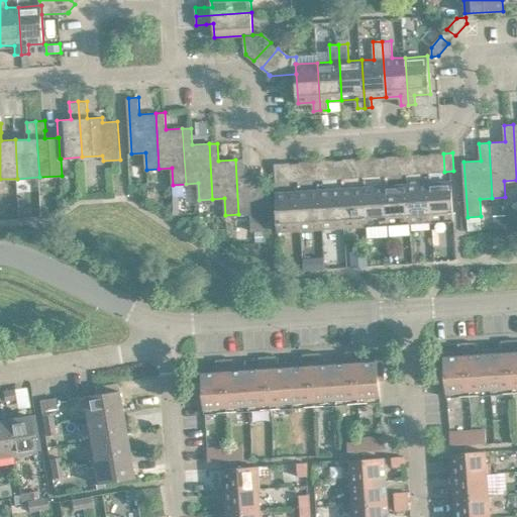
[(421,154),(422,173),(431,173),(430,154),(421,154)]
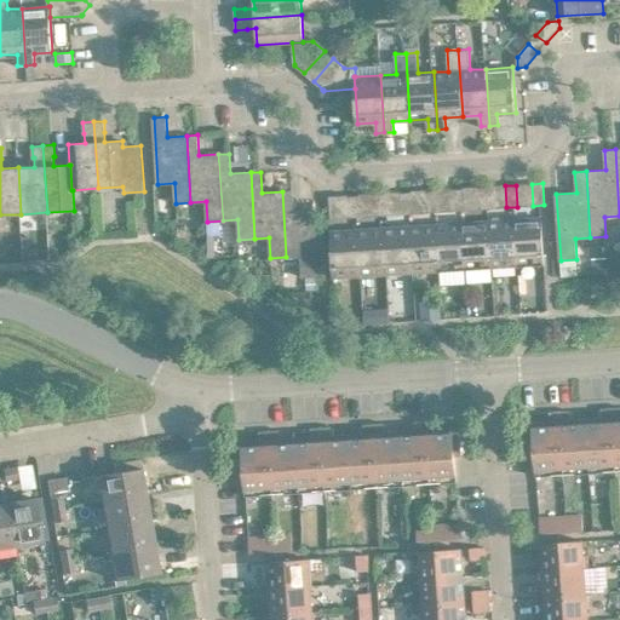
[(478,188),(481,210),(492,208),(491,187),(478,188)]
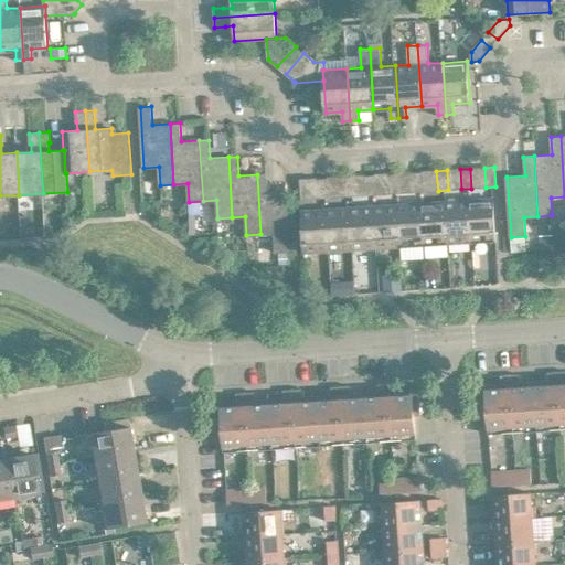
[(413,172),(414,192),(424,191),(423,171),(413,172)]
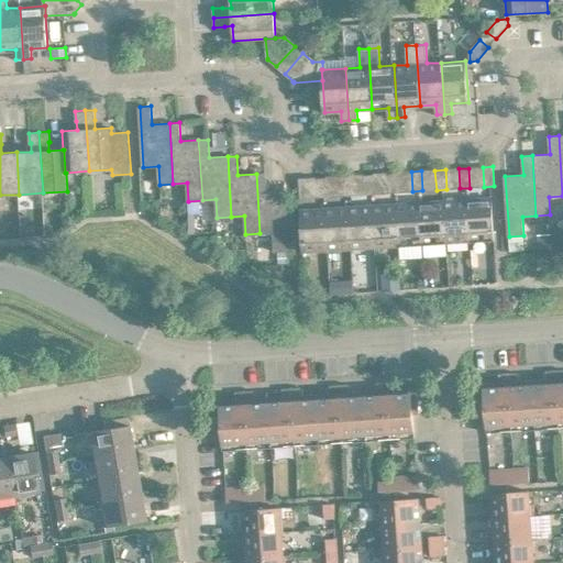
[(256,174),(260,233),(274,233),(275,251),(289,250),(285,190),(266,191),(265,173),(256,174)]
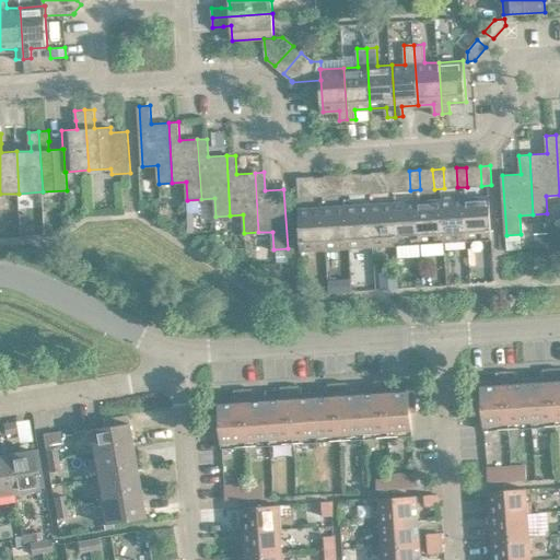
[(385,172),(386,191),(397,191),(395,172),(385,172)]
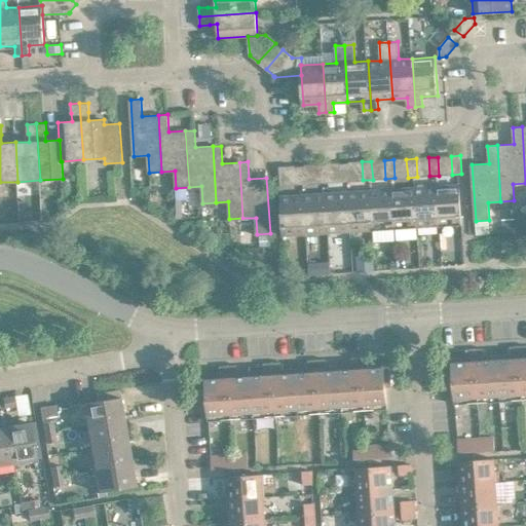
[(340,163),(341,182),(350,181),(349,162),(340,163)]
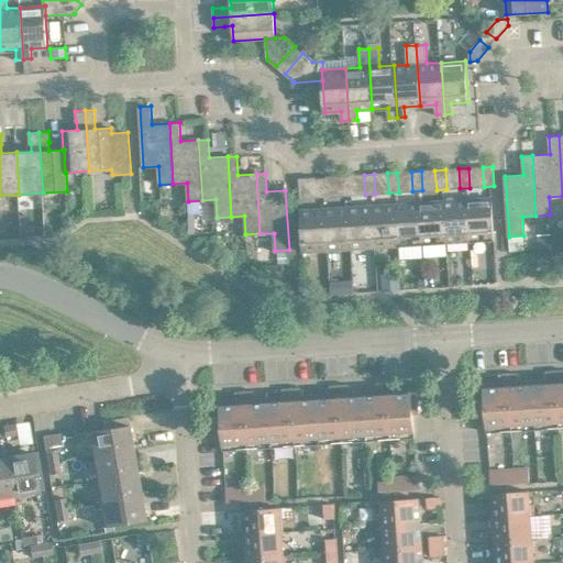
[(340,176),(341,196),(352,195),(350,176),(340,176)]
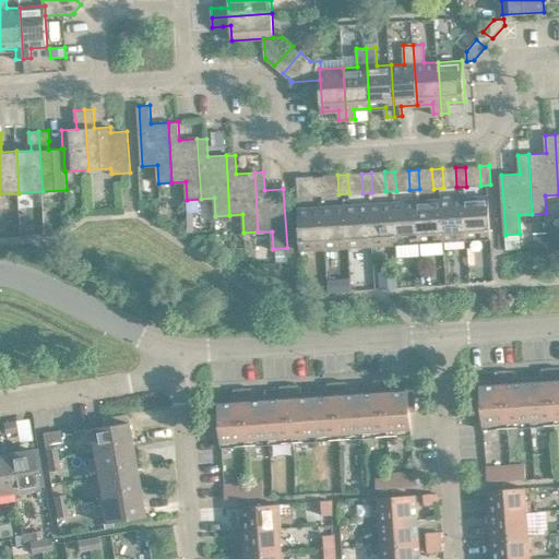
[(314,176),(316,195),(325,195),(324,176),(314,176)]
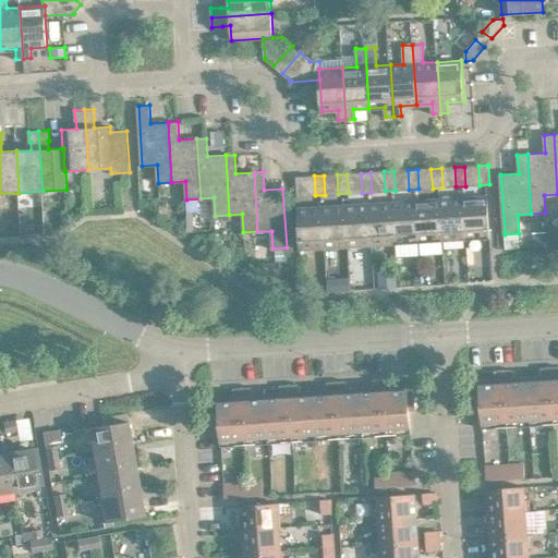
[(487,195),(463,197),(465,239),(489,237),(487,195)]
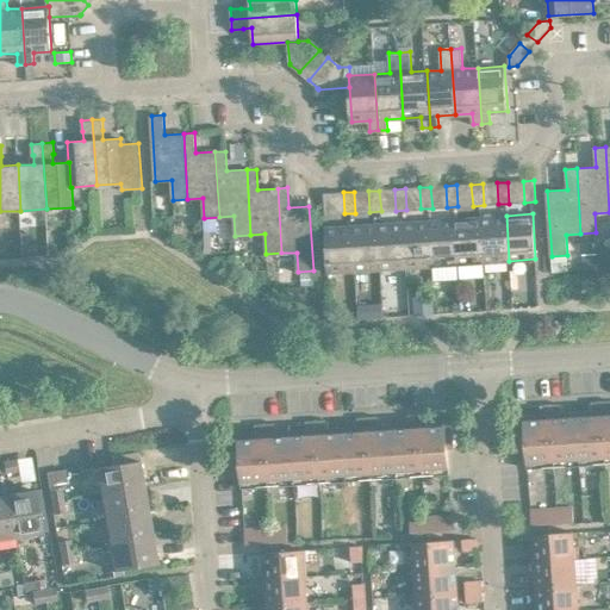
[(506,216),(480,217),(484,262),(509,261),(506,216)]
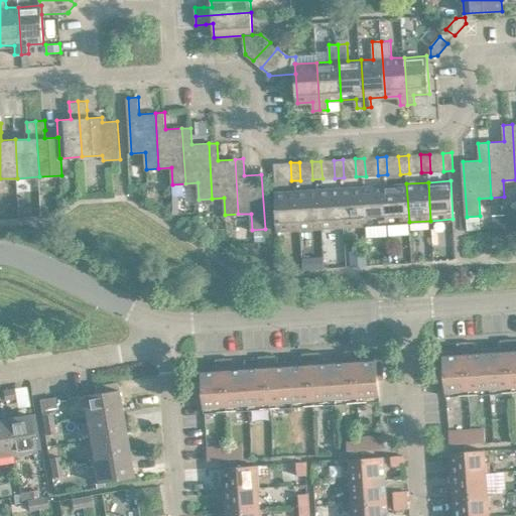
[(406,183),(385,184),(387,224),(409,222),(406,183)]
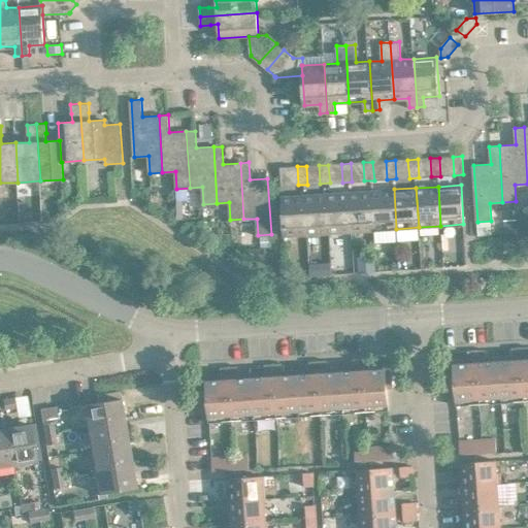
[(394,189),(371,191),(374,230),(396,229),(394,189)]
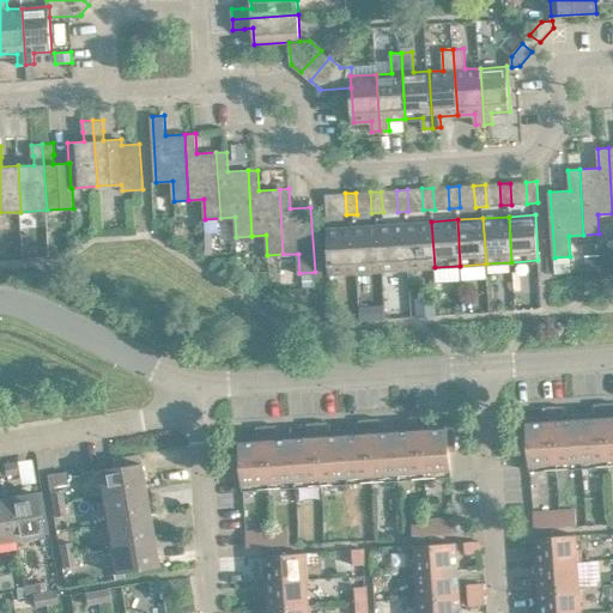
[(431,222),(406,223),(408,268),(435,267),(431,222)]
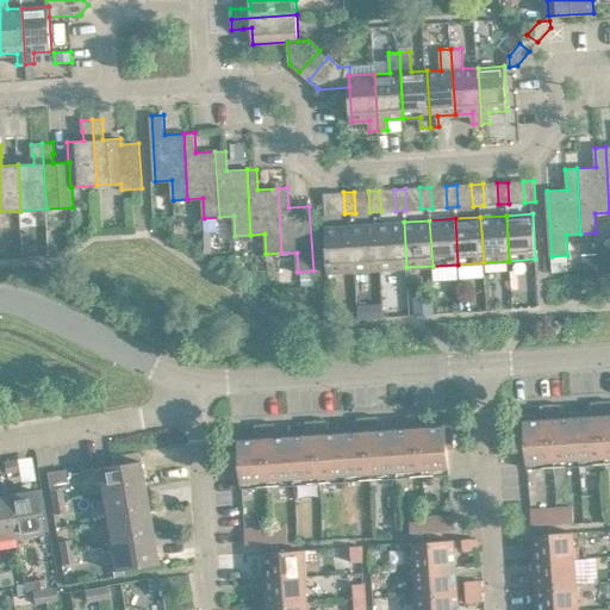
[(404,222),(378,224),(381,269),(406,267),(404,222)]
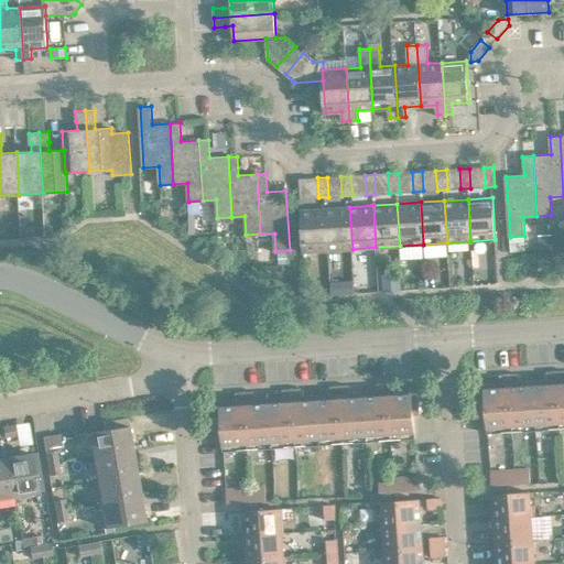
[(349,207),(326,208),(328,250),(353,249),(349,207)]
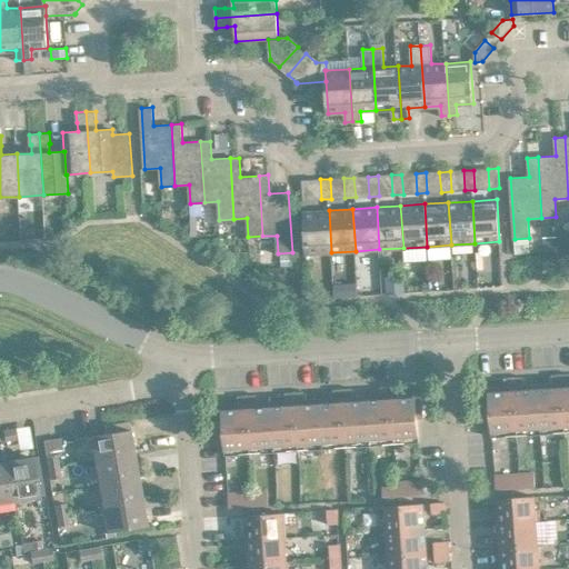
[(331,252),(329,210),(303,212),(307,255),(331,252)]
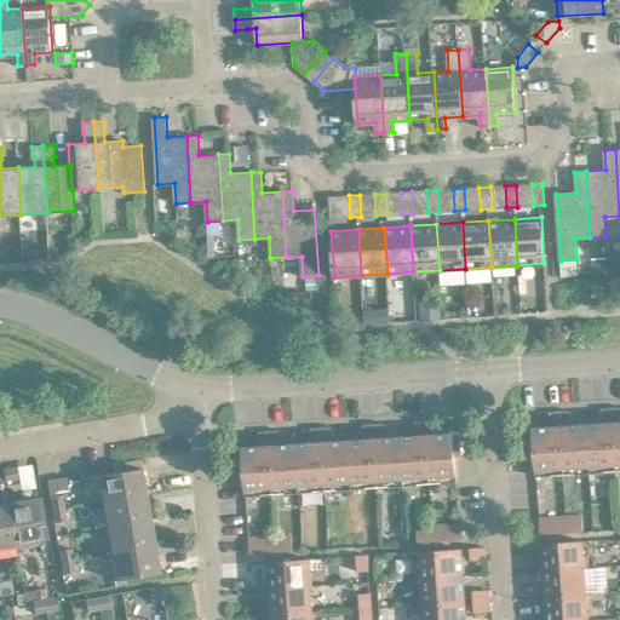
[(607,257),(593,258),(593,271),(607,271),(607,257)]
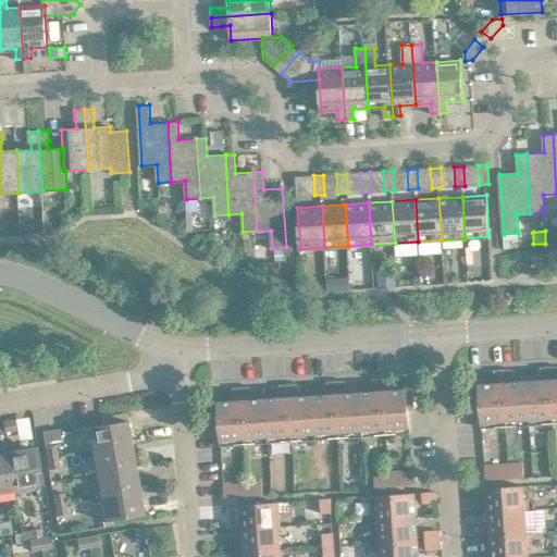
[(285,249),(275,249),(275,261),(285,261),(285,249)]
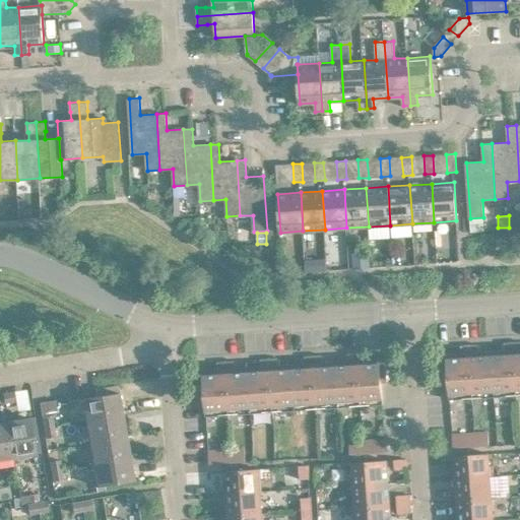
[(370,252),(353,252),(353,267),(371,266),(371,259),(370,252)]
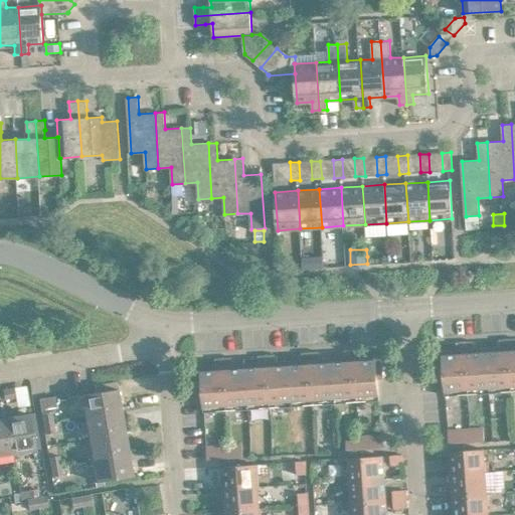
[(514,390),(514,337),(500,339),(500,351),(474,353),(473,341),(456,342),(457,354),(438,355),(439,374),(444,373),(446,395),(514,390)]
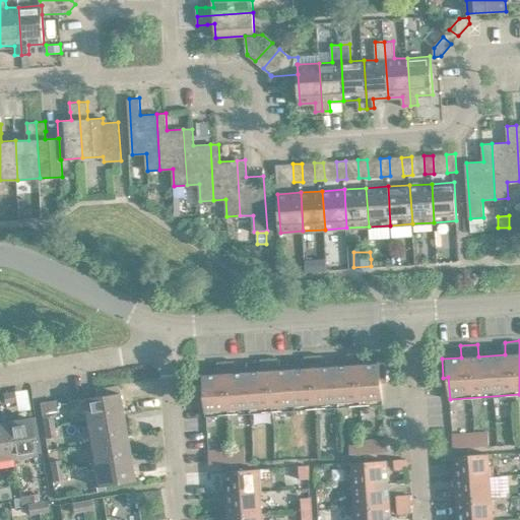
[(306,368),(291,369),(295,409),(383,403),(382,382),(387,381),(386,363),(366,364),(366,351),(348,352),(349,365),(322,367),(321,354),(305,355),(306,368)]
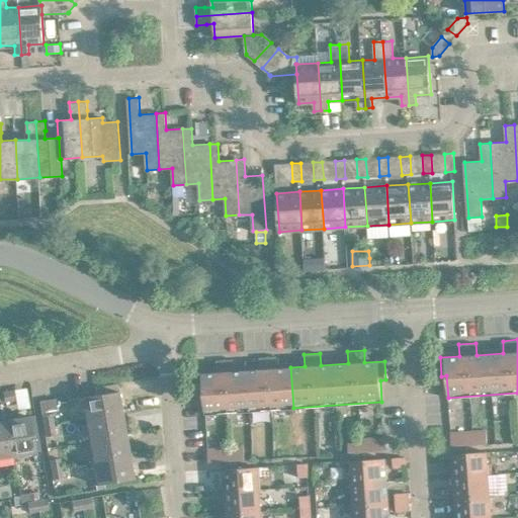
[(293,408),(290,367),(277,368),(276,356),(260,357),(261,369),(234,371),(233,358),(225,359),(217,360),(218,372),(197,373),(198,393),(204,392),(205,414),(293,408)]
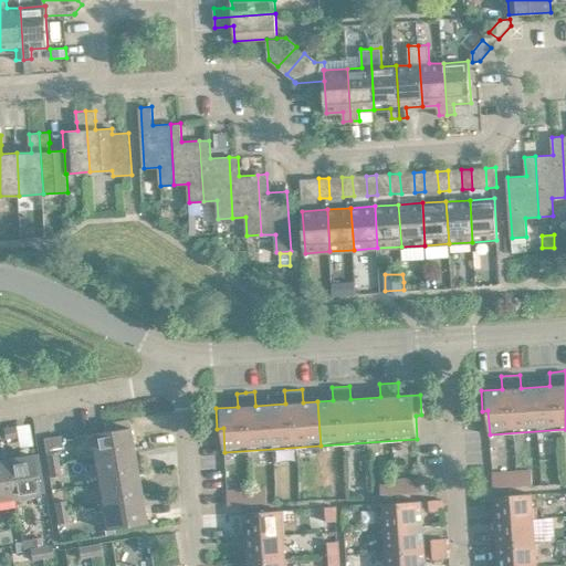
[(104,422),(104,427),(105,430),(118,428),(116,420),(104,422)]
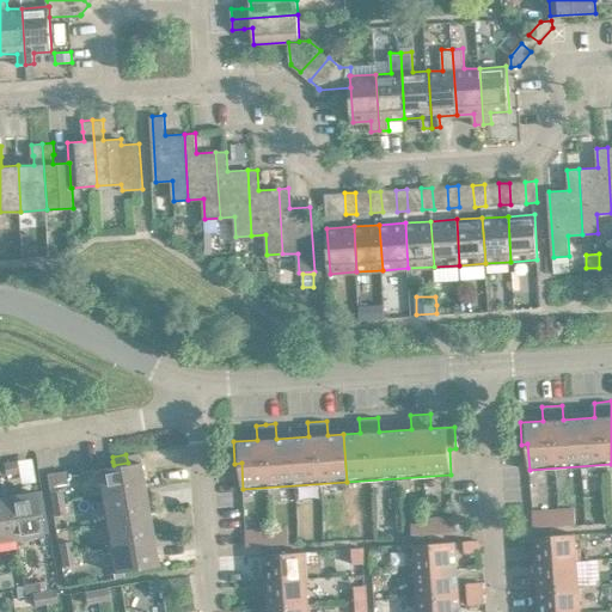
[(18,471),(17,460),(5,463),(6,473),(18,471)]
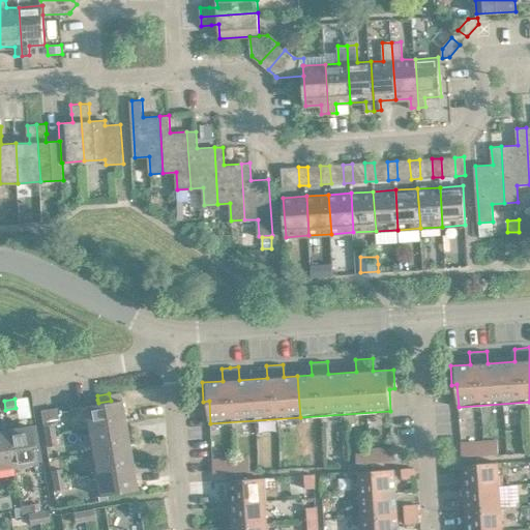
[(85,406),(89,429),(125,422),(121,400),(85,406)]
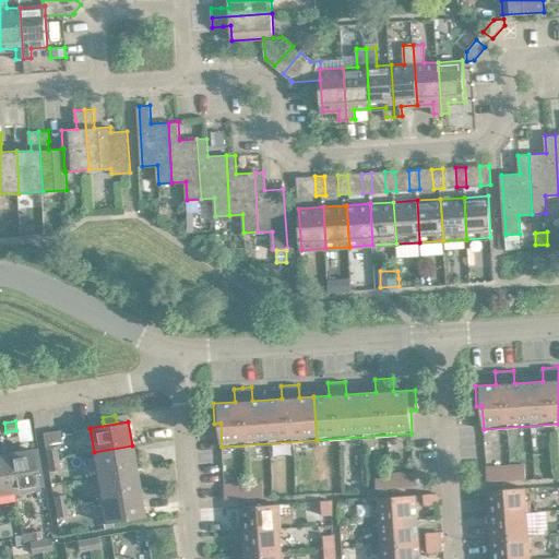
[(59,430),(44,432),(47,449),(57,448),(56,447),(61,442),(59,430)]
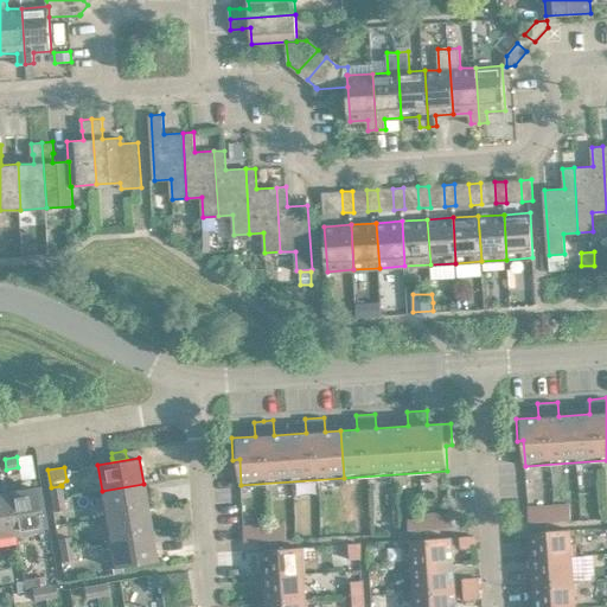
[(102,491),(106,516),(148,509),(144,484),(102,491)]
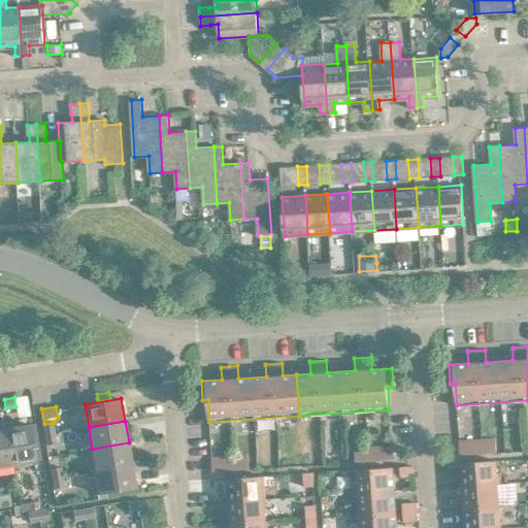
[(44,424),(46,434),(56,432),(54,423),(44,424)]
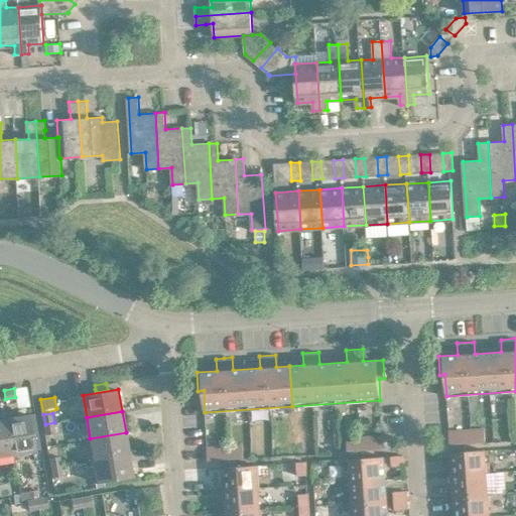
[(31,414),(8,418),(15,454),(37,449),(31,414)]
